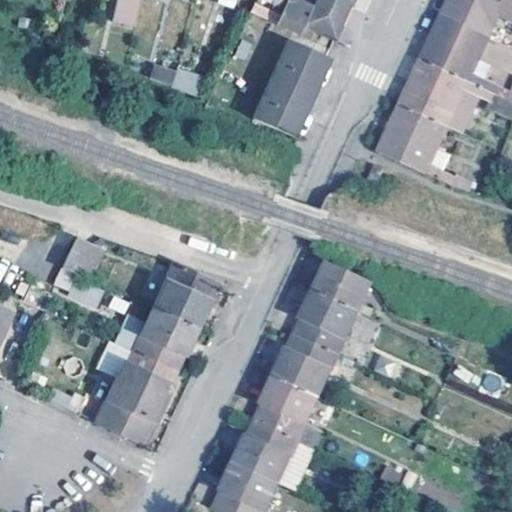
[(142,0),(118,0),(113,21),(137,27),(142,0)]
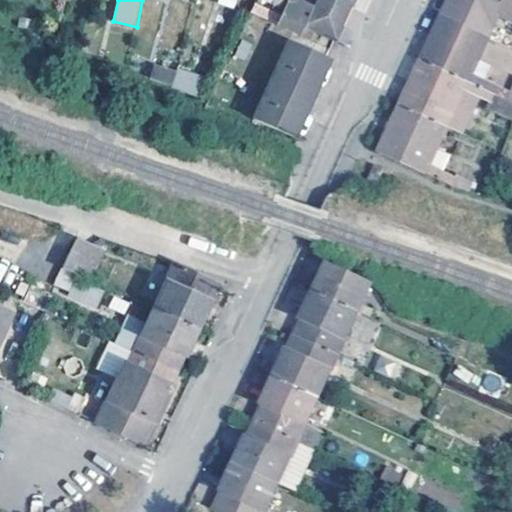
[(306,24),(311,14),(304,11),(306,4),(298,0),(288,0),(278,24),(301,34),(306,24)]
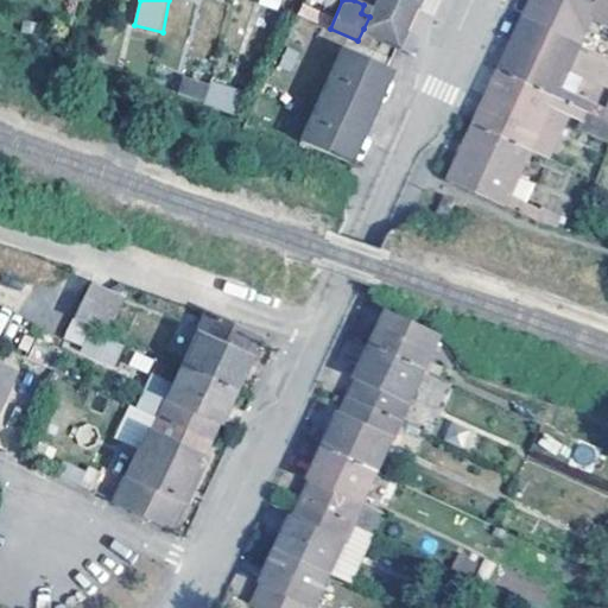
[(363,29),(374,33),(400,46),(420,0),(377,0),(373,8),(369,17),(363,29)]
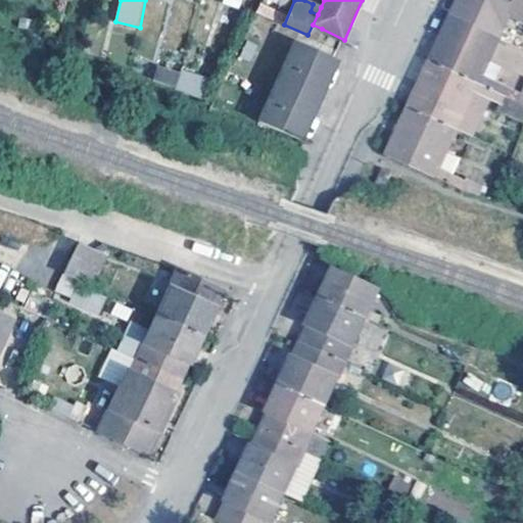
[(511,13),(522,17),(522,0),(461,0),(455,15),(501,37),(511,13)]
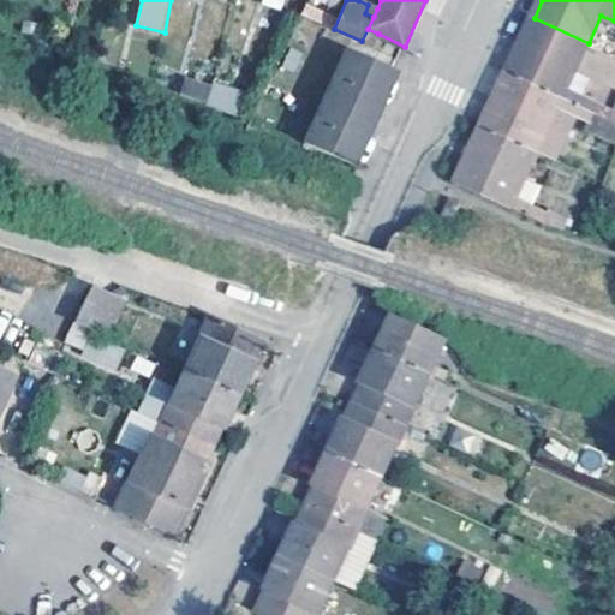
[(365,13),(374,17),(377,9),(368,5),(365,13)]
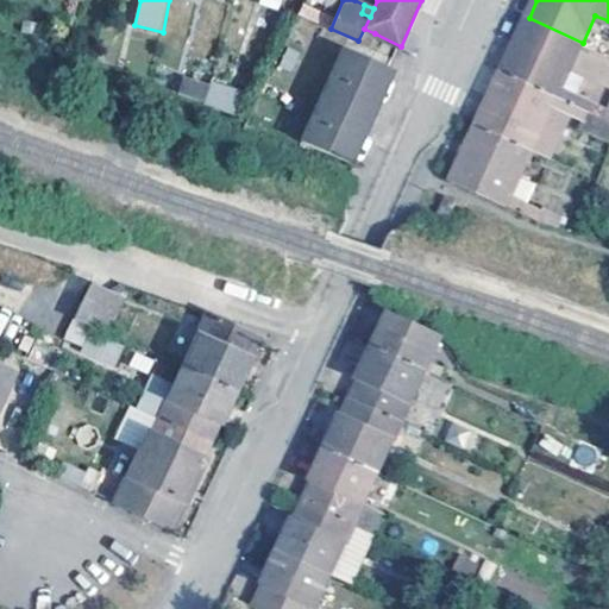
[(554,98),(589,113),(594,102),(563,87),(583,43),(529,18),(519,42),(503,73),(554,98)]
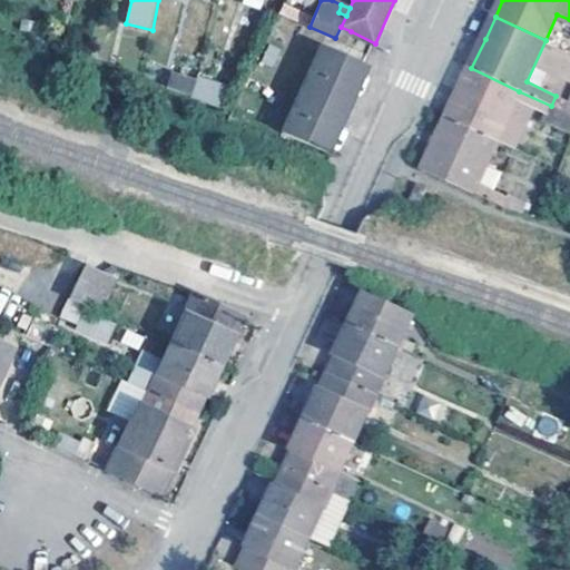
[(351,31),(341,27),(335,38),(345,43),(351,31)]
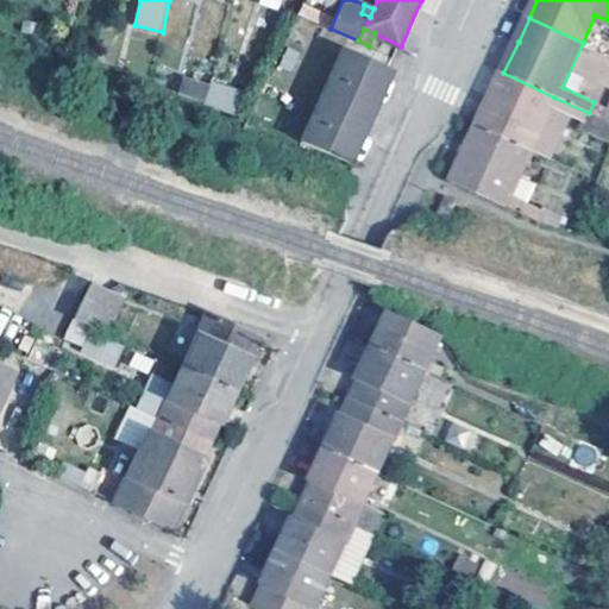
[(352,55),(346,52),(305,140),(312,144),(352,55)]
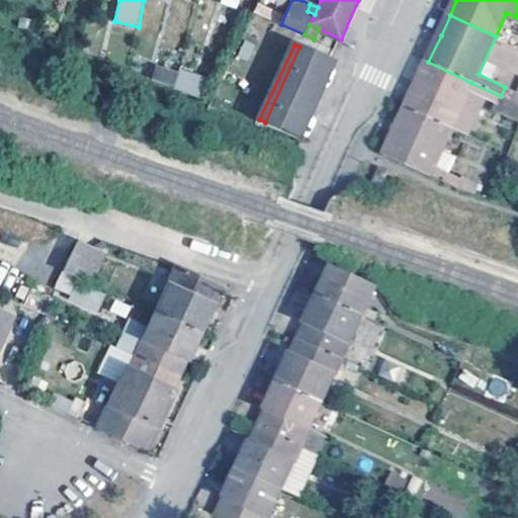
[(331,62),(299,47),(265,122),(297,137),(331,62)]
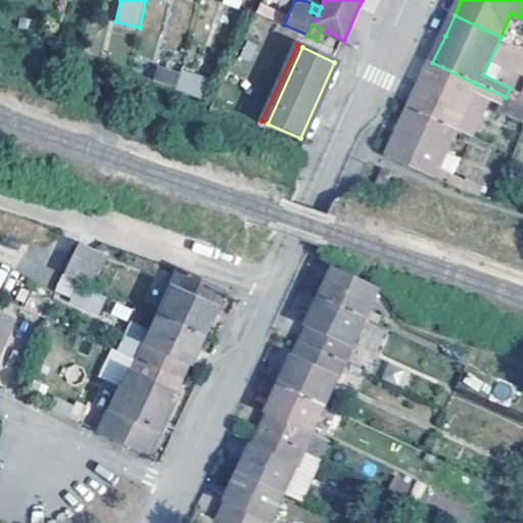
[(522,103),(519,102),(506,97),(476,84),(432,62),(421,88),(411,109),(457,131),(467,110),(482,116),(490,100),(503,105),(501,110),(522,120),(522,103)]
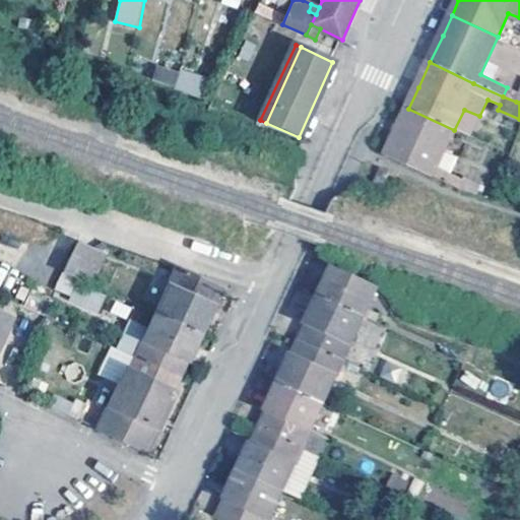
[(156,64),(151,82),(198,95),(203,78),(156,64)]
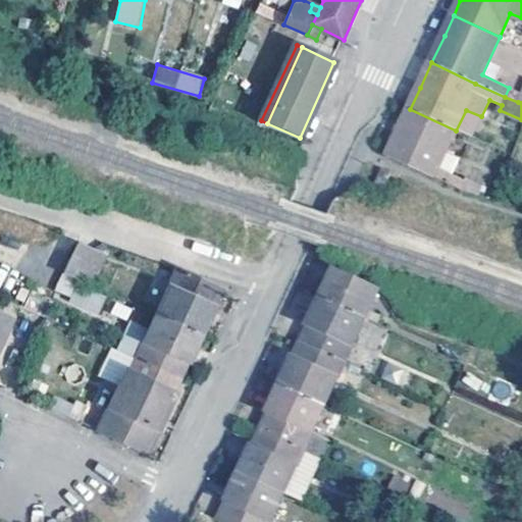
[(456,131),(410,109),(401,128),(387,157),(476,198),(480,188),(451,174),(459,158),(446,153),(456,131)]
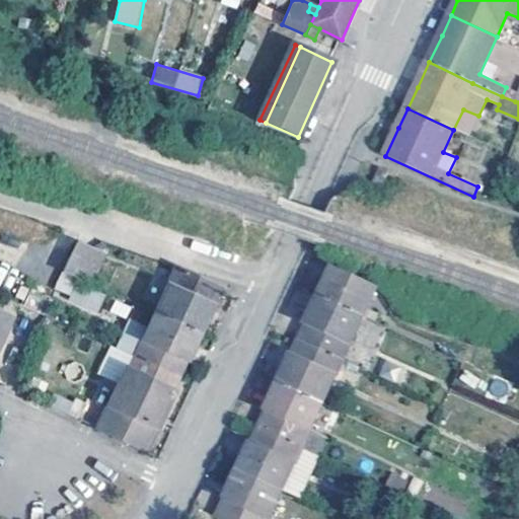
[(478,116),(463,109),(453,130),(468,137),(478,116)]
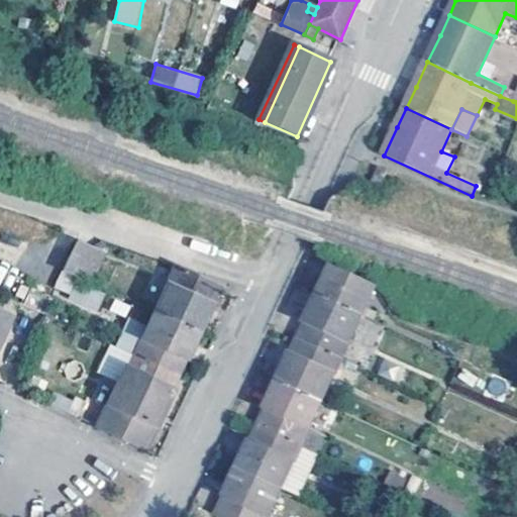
[(387,171),(378,167),(372,182),(381,186),(387,171)]
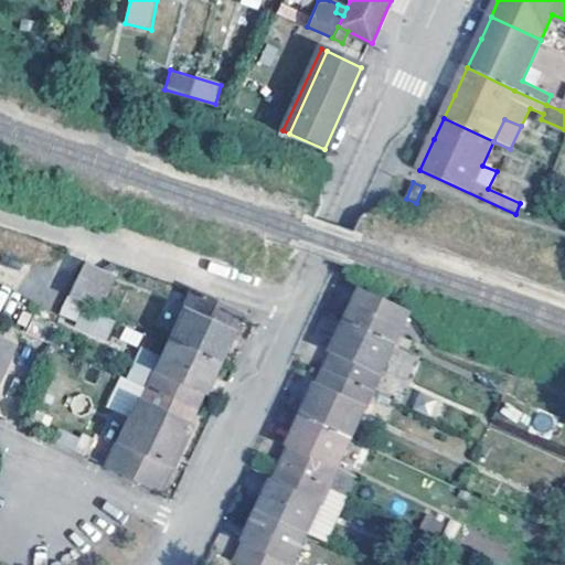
[(109,275),(85,264),(71,295),(96,307),(109,275)]
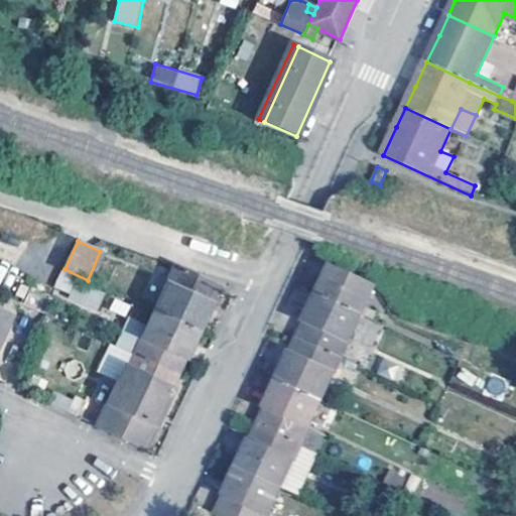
[(107,254),(100,251),(88,280),(95,283),(107,254)]
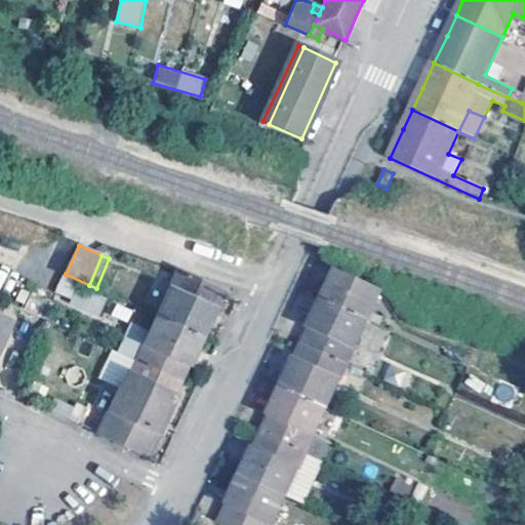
[(158,316),(203,336),(224,291),(179,270),(158,316)]
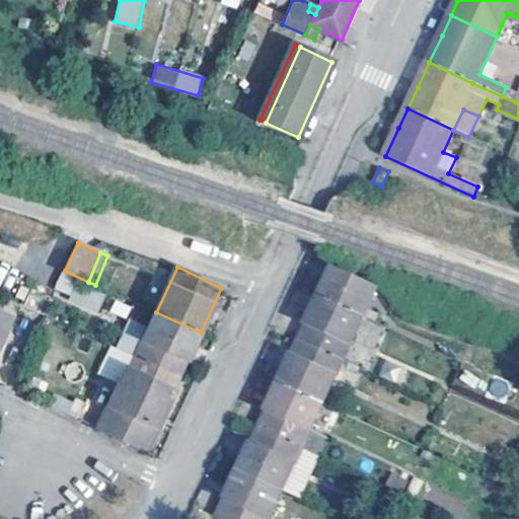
[(332,268),(319,296),(364,317),(376,290),(332,268)]
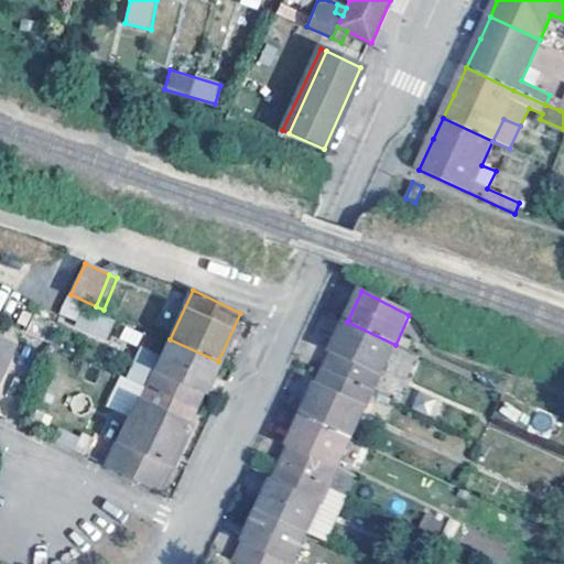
[(347,322),(326,369),(373,392),(396,345),(347,322)]
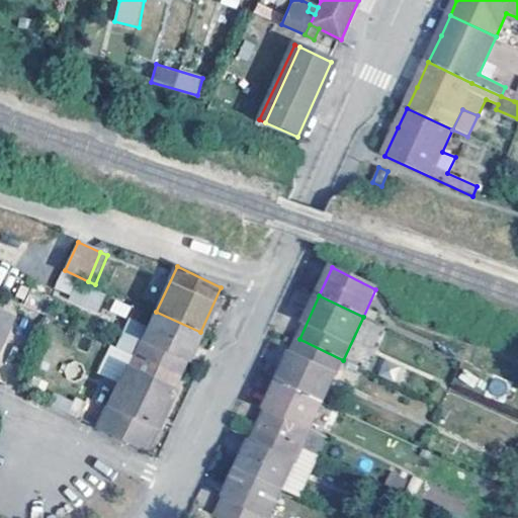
[(0,340),(12,315),(0,309),(0,340)]
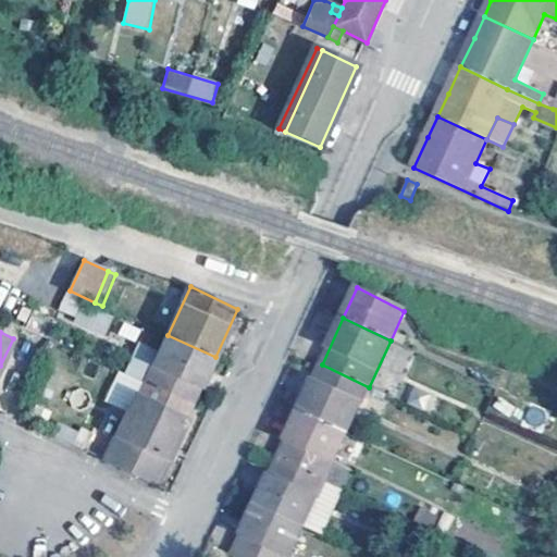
[(49,339),(33,332),(29,343),(44,350),(49,339)]
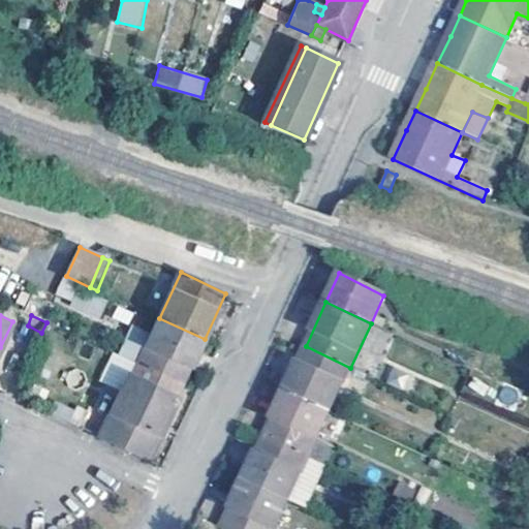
[(183,384),(205,339),(159,318),(138,365),(183,384)]
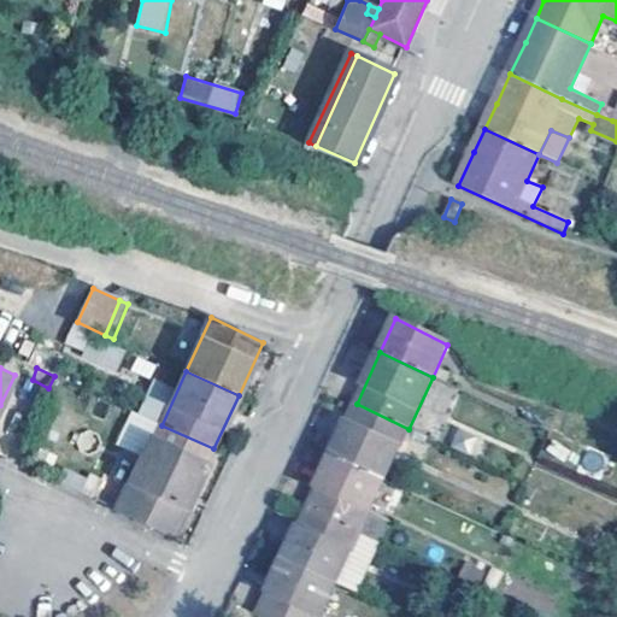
[(333,457),(385,481),(409,429),(357,404),(333,457)]
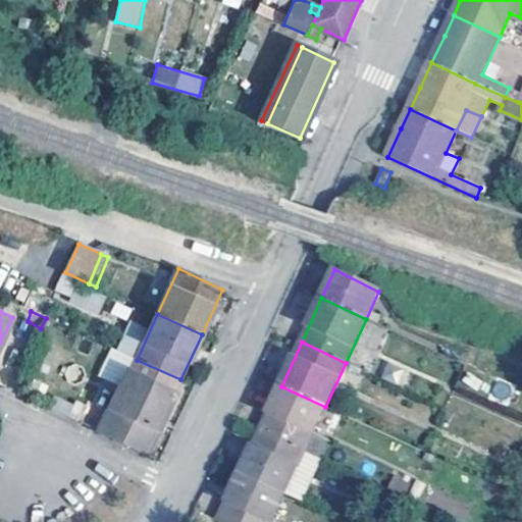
[(180,379),(137,360),(131,372),(127,371),(99,432),(146,454),(180,379)]
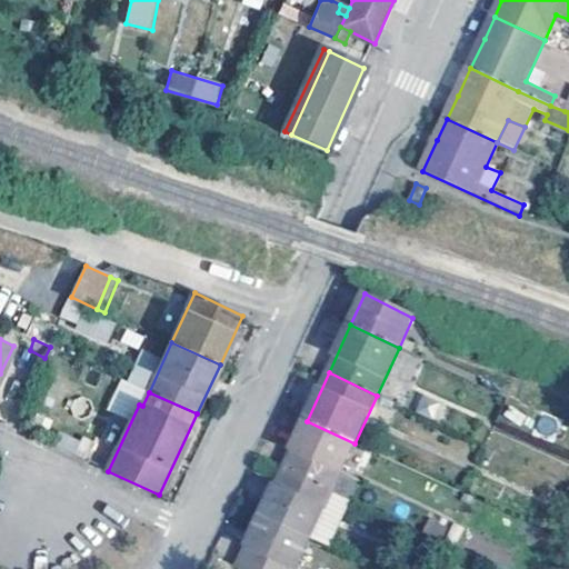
[(566,422),(519,402),(510,425),(557,445),(566,422)]
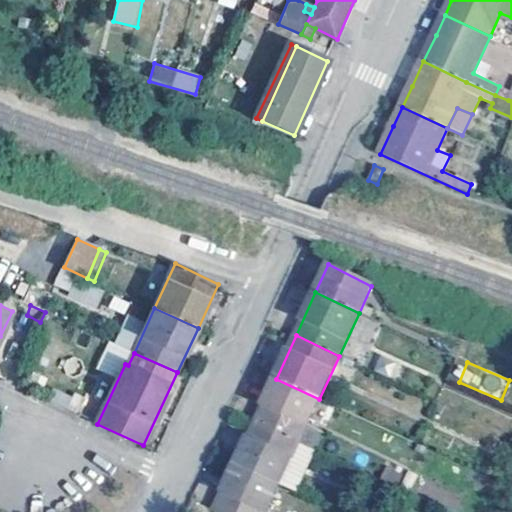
[(276,379),(256,422),(299,441),(319,399),(276,379)]
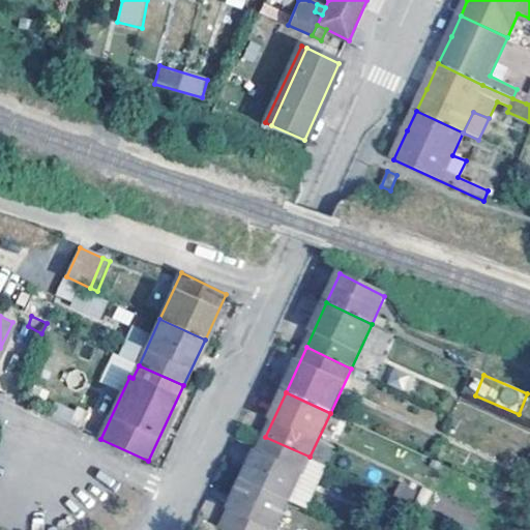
[(310,457),(265,437),(244,481),(289,502),(310,457)]
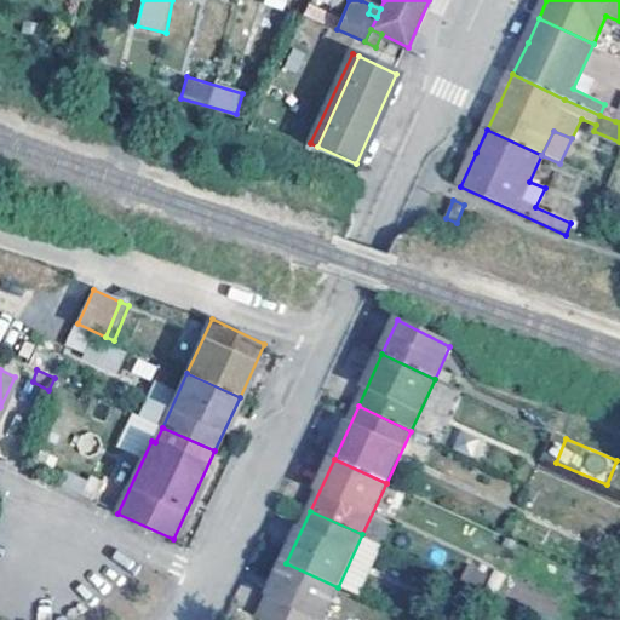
[(271,619),(322,619),(338,587),(286,563),(262,615),(271,619)]
